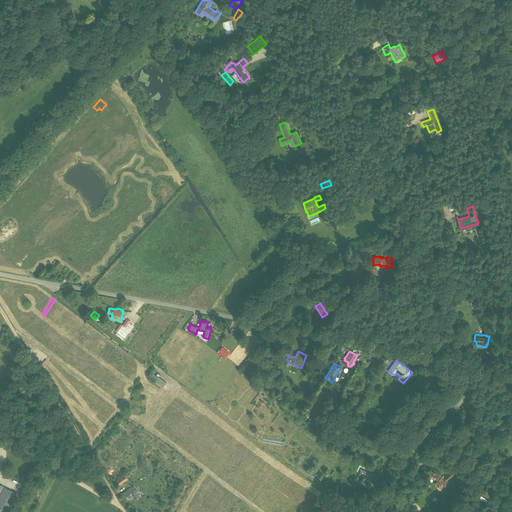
[(150,376),(164,387),(167,383),(153,372),(150,376)]
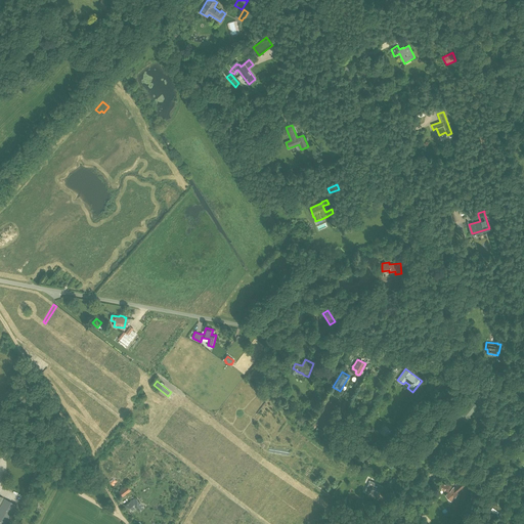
[(351,400),(346,398),(343,404),(342,406),(346,409),(348,405),(351,400)]
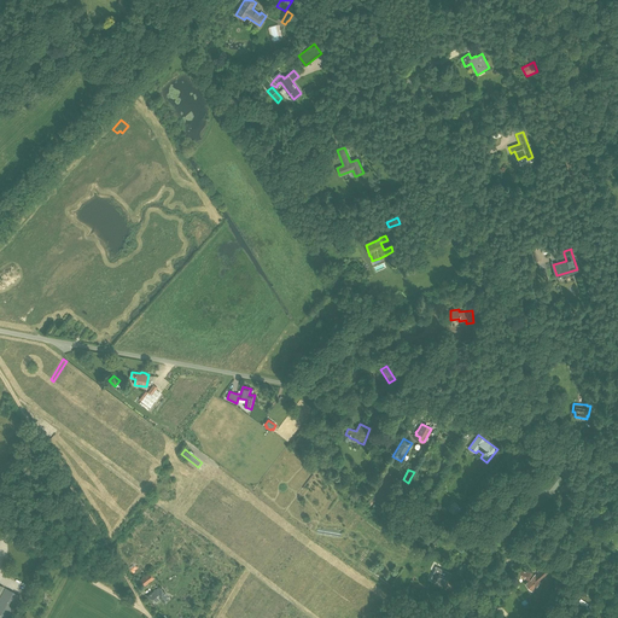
[(538,489),(549,497),(554,491),(553,491),(559,484),(558,483),(561,478),(558,476),(557,476),(553,473),(549,478),(552,479),(547,487),(543,484),(538,489)]
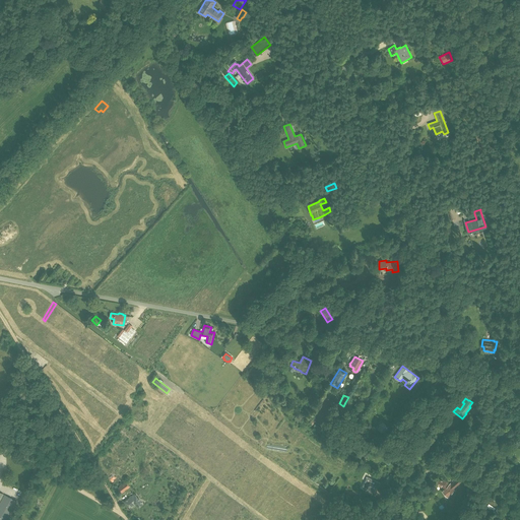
[(140,408),(135,415),(146,423),(149,418),(145,414),(149,409),(141,404),(139,407),(145,411),(144,412),(140,408)]
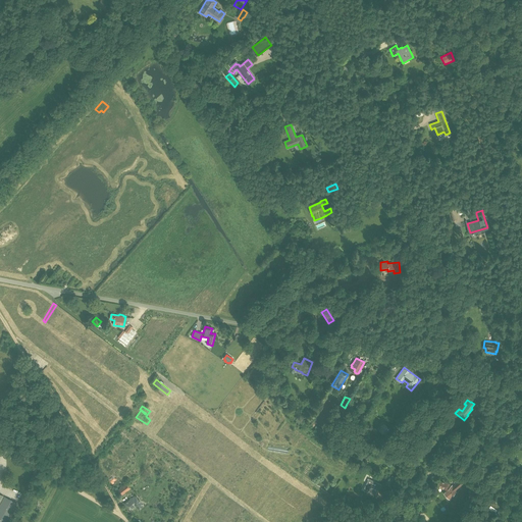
[(426,415),(436,423),(441,417),(431,409),(426,415)]
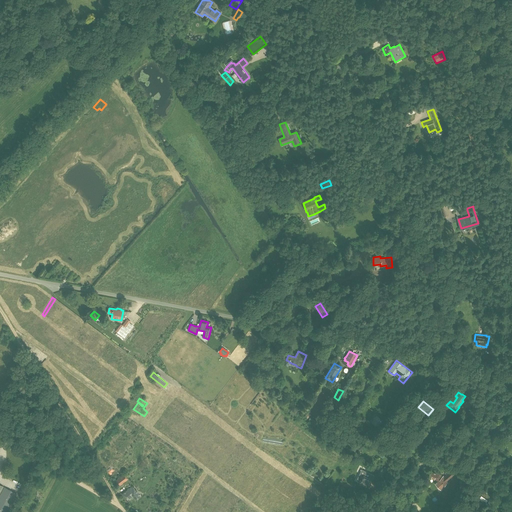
[(333,417),(338,420),(341,414),(336,411),(333,417)]
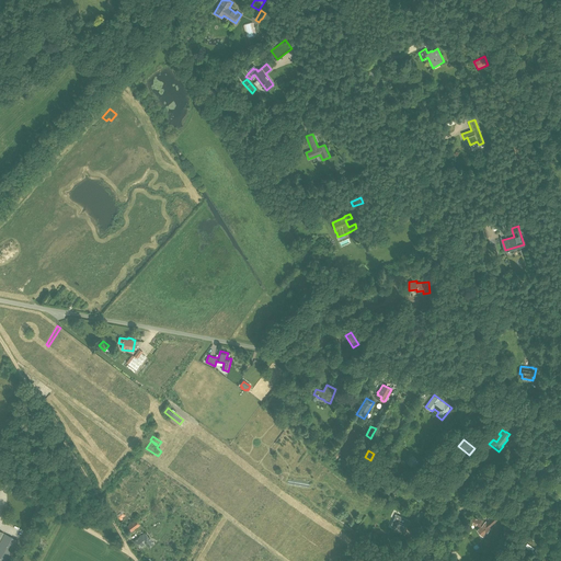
[(407,462),(414,468),(420,460),(412,455),(407,462)]
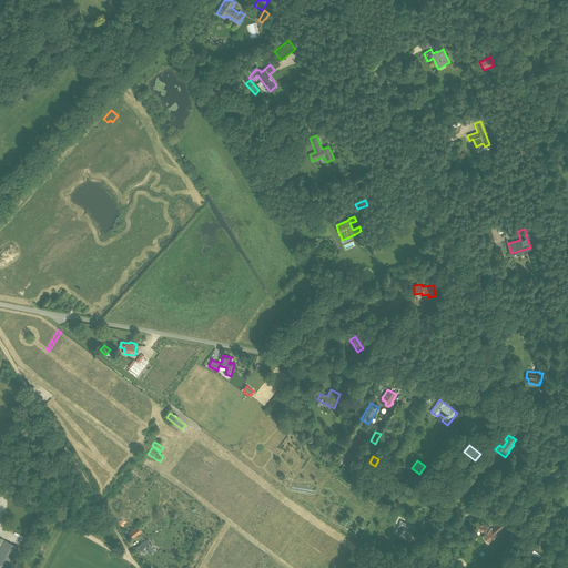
[(213,472),(204,465),(200,472),(209,478),(213,472)]
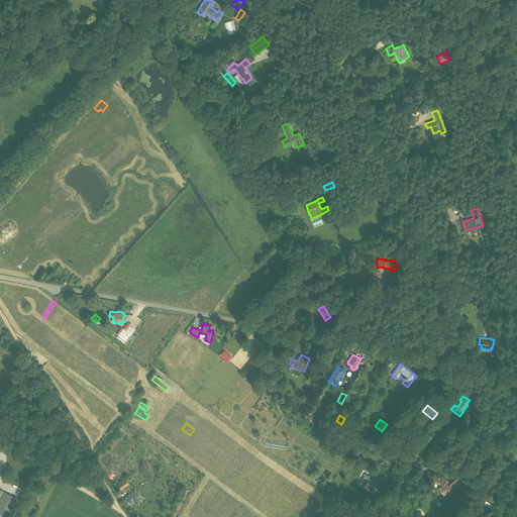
[(196,440),(204,435),(202,432),(207,430),(206,428),(193,435),(196,440)]
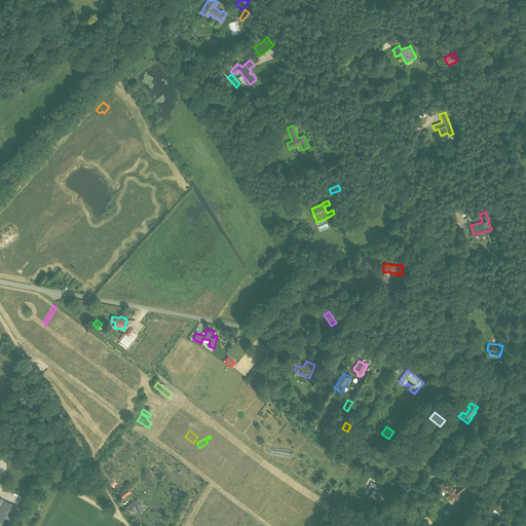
[(425,452),(429,456),(433,451),(436,448),(431,445),(429,448),(428,447),(425,452)]
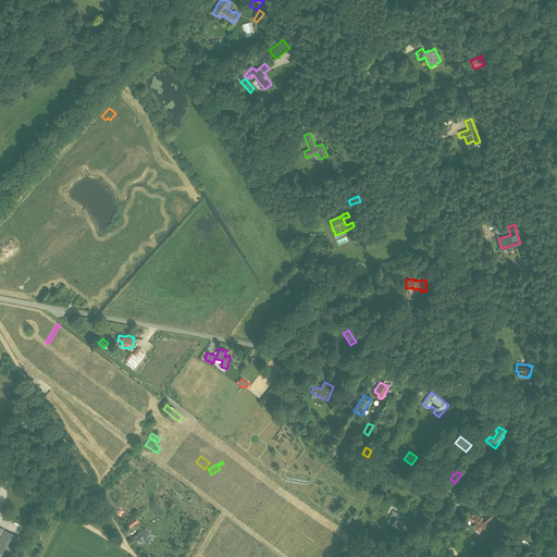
[(516,480),(519,484),(524,480),(520,475),(516,480)]
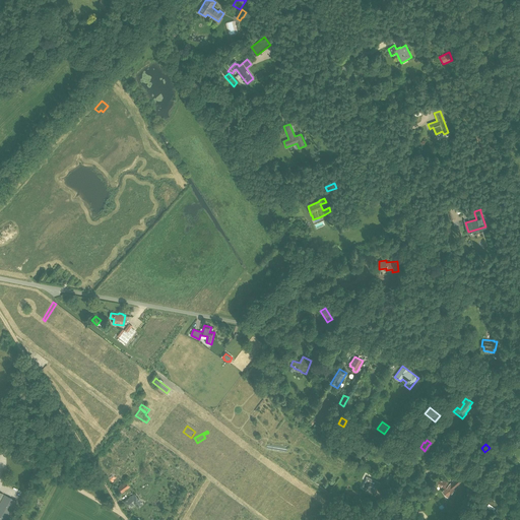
[(489,457),(494,461),(499,454),(494,450),(489,457)]
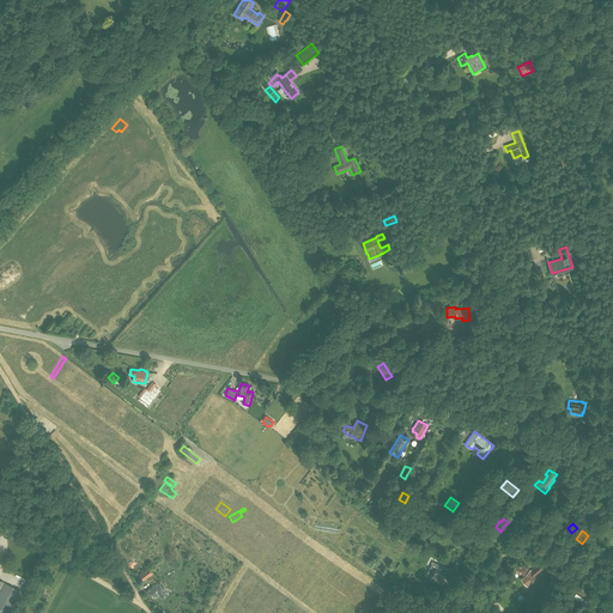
[(466,536),(463,534),(460,538),(462,540),(461,541),(463,544),(465,542),(467,545),(471,541),(468,539),(469,538),(467,535),(466,536)]
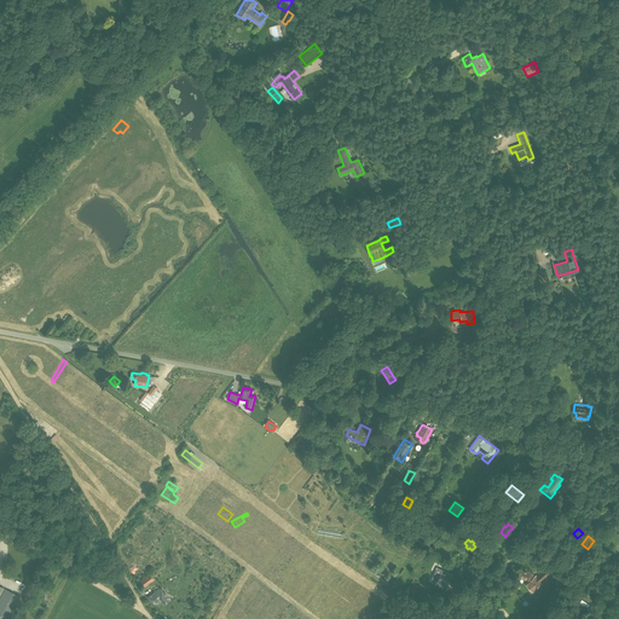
[(250,568),(260,557),(255,553),(254,553),(249,548),(241,559),(250,568)]
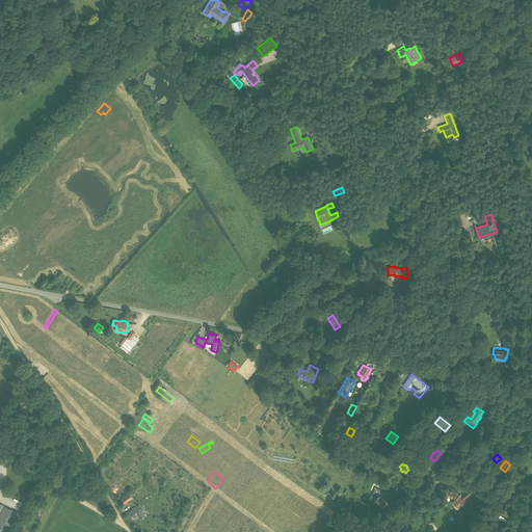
[(133,490),(135,487),(126,479),(124,482),(133,490)]
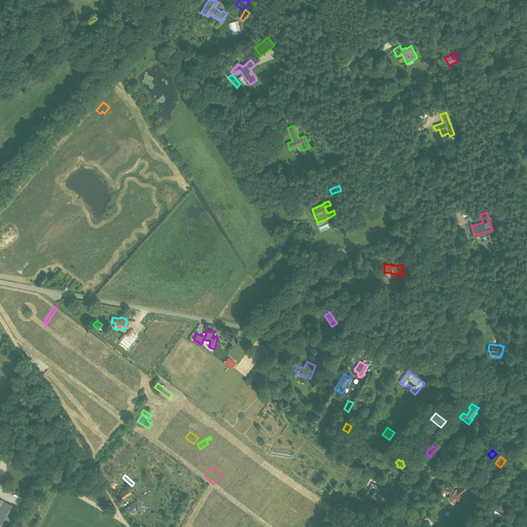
[(217,487),(221,489),(226,480),(222,478),(217,487)]
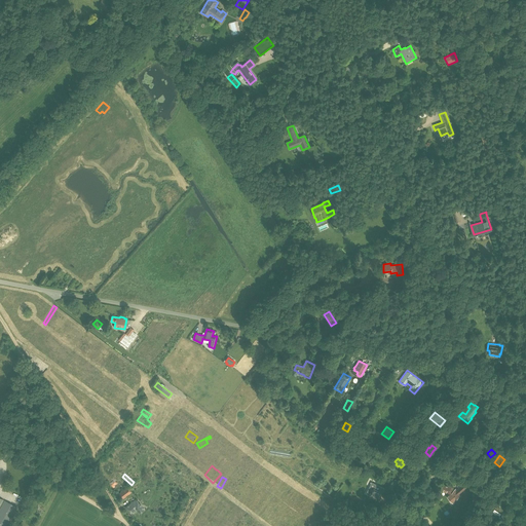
[(118,482),(124,486),(127,482),(121,478),(118,482)]
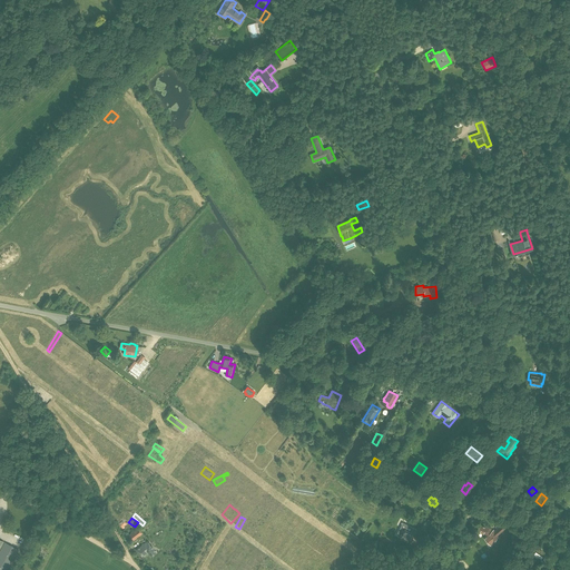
[(423,527),(425,529),(432,521),(429,519),(423,527)]
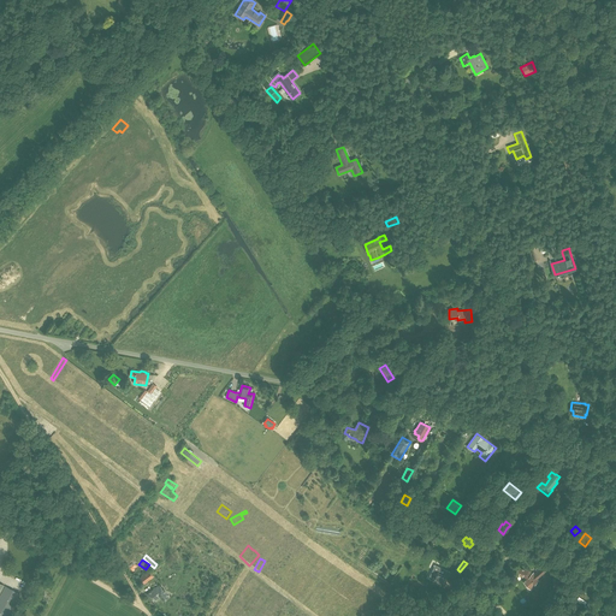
[(523,581),(529,587),(534,584),(537,585),(540,582),(537,579),(546,570),(543,567),(534,574),(533,573),(531,574),(528,572),(517,568),(515,574),(526,578),(527,578),(523,581)]
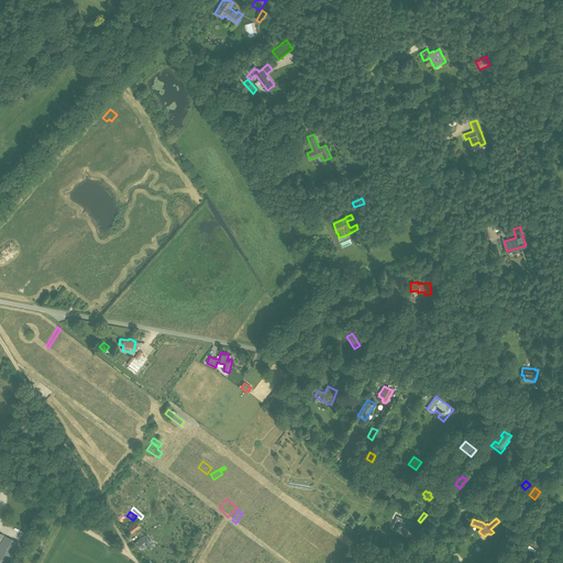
[(396,531),(403,534),(405,528),(408,530),(411,522),(406,520),(404,525),(400,522),(396,531)]
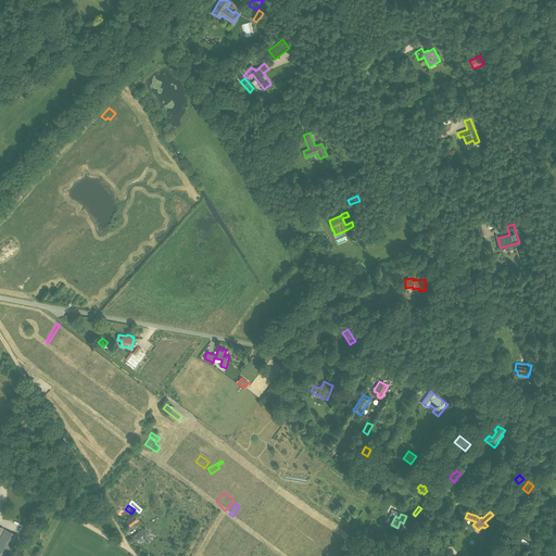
[(125,521),(129,528),(139,520),(135,515),(125,521)]
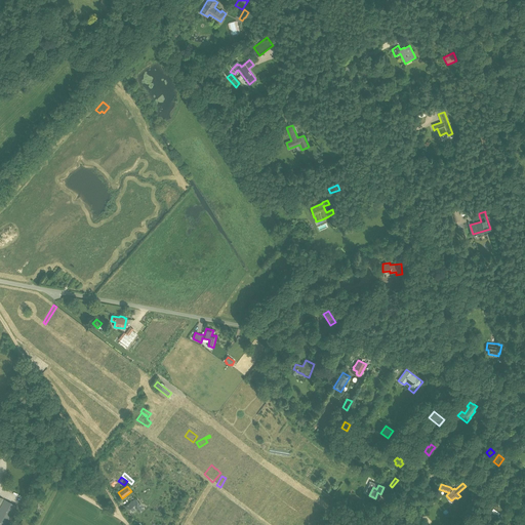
[(486,505),(489,508),(491,507),(494,505),(494,506),(497,503),(496,502),(499,499),(495,496),(487,502),(488,503),(486,505)]
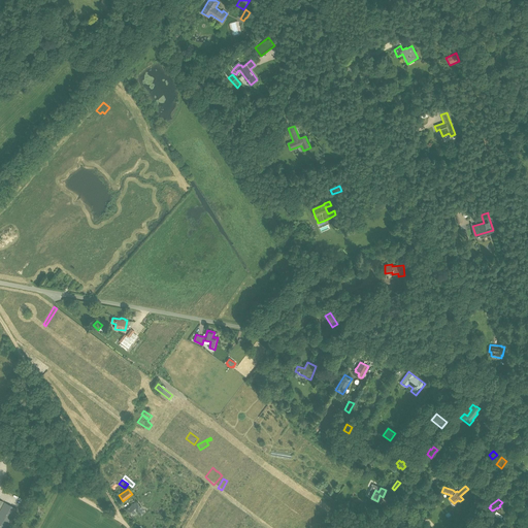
[(127,508),(132,516),(137,512),(140,516),(144,512),(136,501),(127,508)]
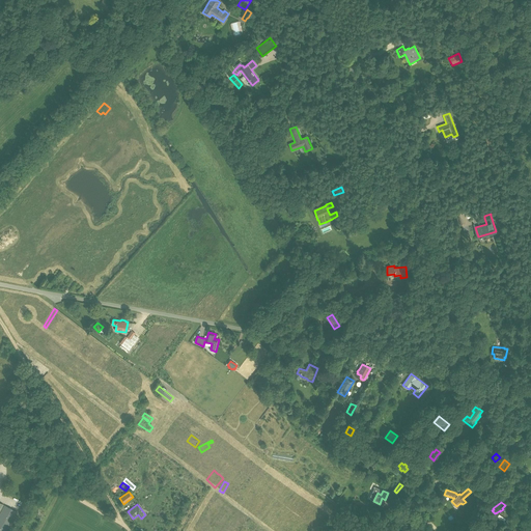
[(0,513),(0,530),(7,530),(18,511),(4,505),(0,513)]
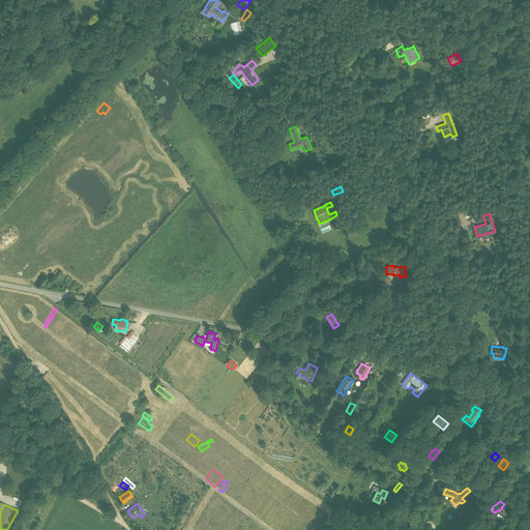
[(287,509),(294,516),(297,512),(290,506),(287,509)]
